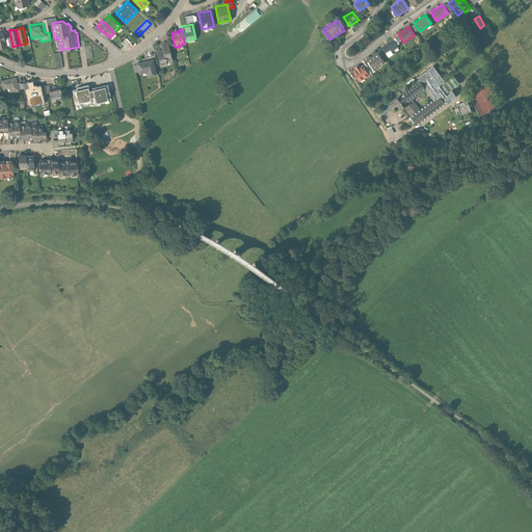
[(342,33),(346,38),(351,34),(347,30),(342,33)]
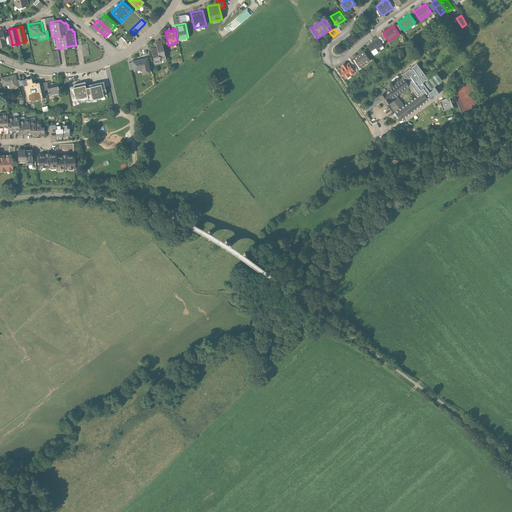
[(121,36),(116,41),(120,45),(125,40),(121,36)]
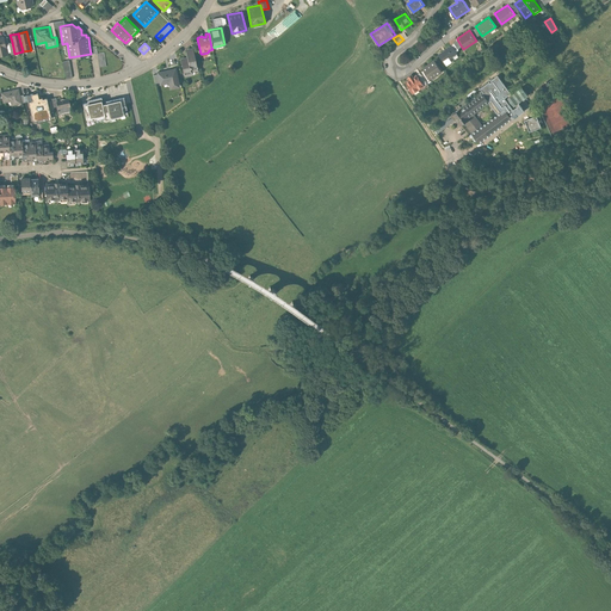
[(455,51),(451,45),(437,54),(444,63),(448,62),(446,60),(456,54),(455,51)]
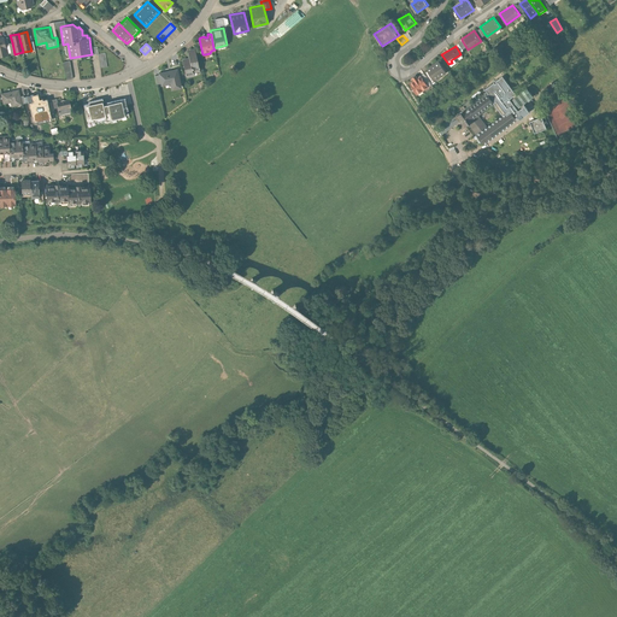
[(199,69),(194,48),(187,50),(189,58),(182,59),(186,75),(194,74),(193,70),(199,69)]
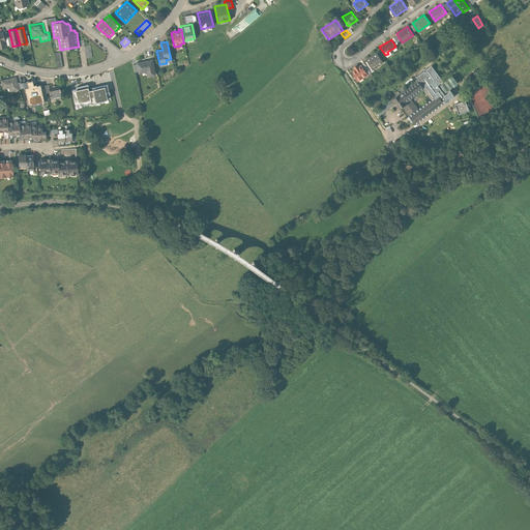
[(60,52),(54,54),(57,68),(62,67),(60,52)]
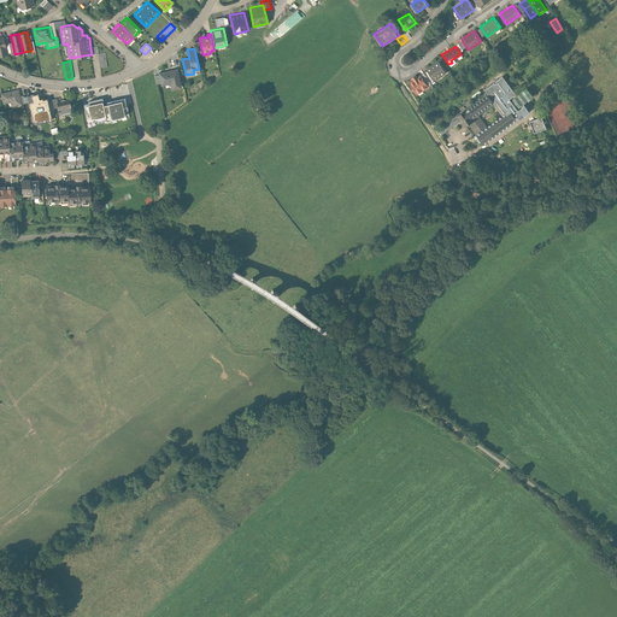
[(446,72),(438,60),(425,69),(425,70),(433,81),(446,72)]
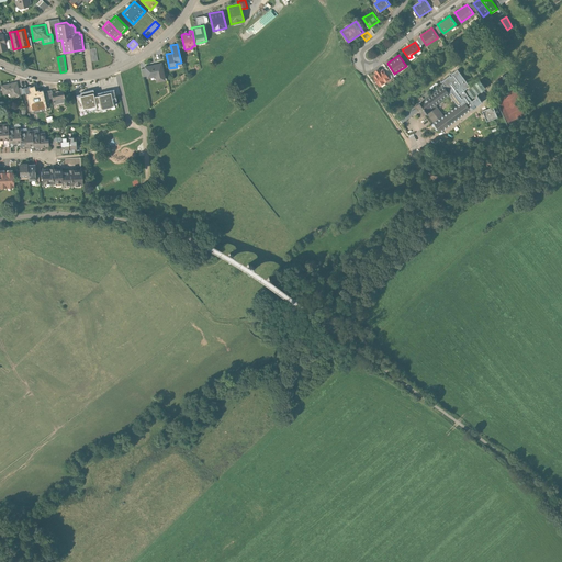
[(161,62),(144,66),(144,68),(146,76),(146,78),(155,76),(156,81),(166,79),(161,62)]
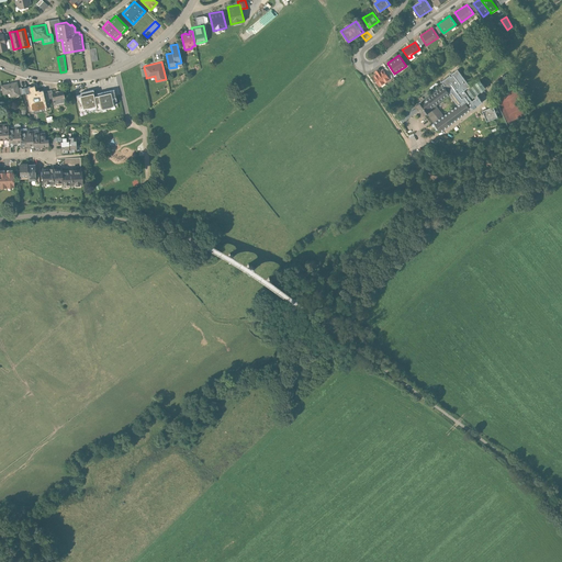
[(394,74),(388,64),(384,66),(385,67),(391,76),(394,74)]
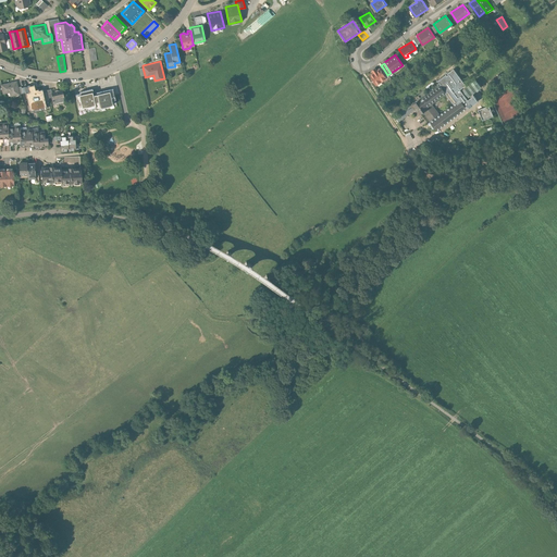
[(382,66),(379,67),(385,77),(387,75),(382,66)]
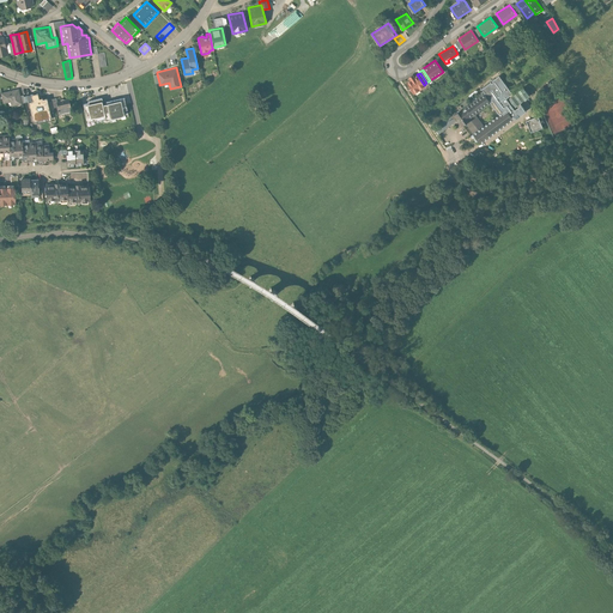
[(424,85),(417,74),(414,77),(412,74),(407,77),(410,79),(405,83),(413,95),(425,86),(424,85)]
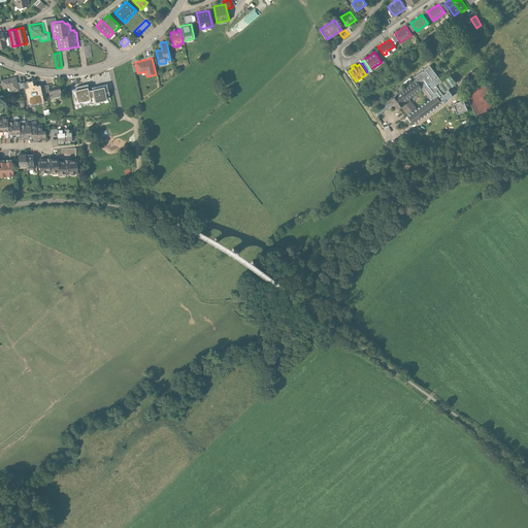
[(418,79),(418,80),(417,80),(399,94),(398,94),(391,99),(394,104),(398,109),(401,106),(408,116),(407,116),(405,118),(406,119),(407,120),(409,119),(409,120),(410,122),(411,122),(414,124),(444,101),(446,102),(448,100),(447,99),(448,98),(453,95),(448,89),(453,86),(456,83),(451,75),(442,81),(430,65),(415,76),(418,79)]
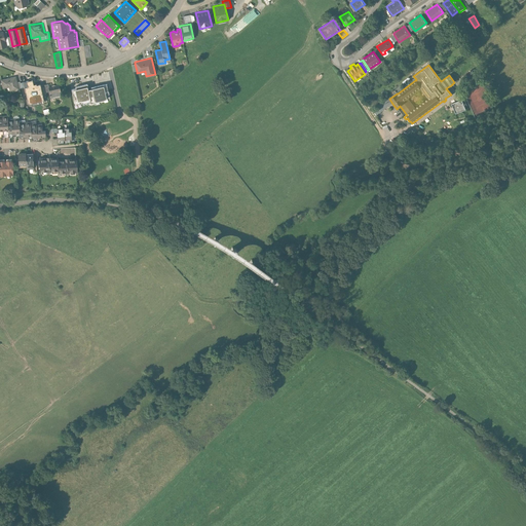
[(15,76),(0,79),(2,88),(8,87),(9,90),(19,88),(16,82),(15,76)]
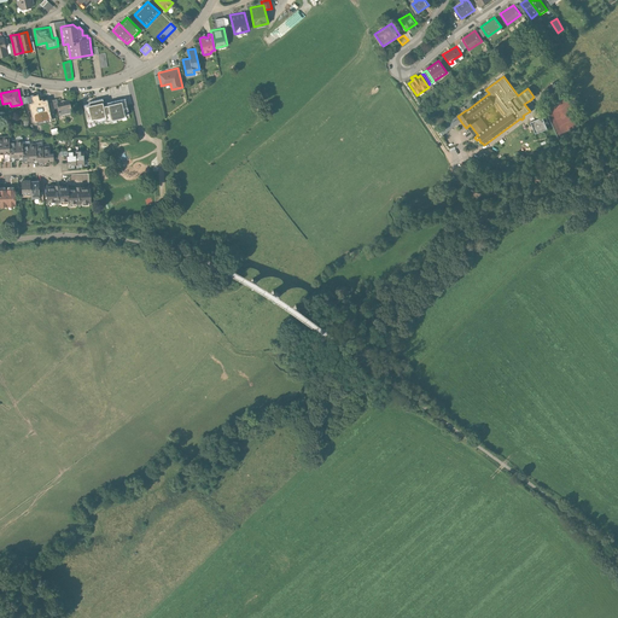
[(47,98),(28,101),(31,116),(51,112),(51,111),(48,103),(47,98)]
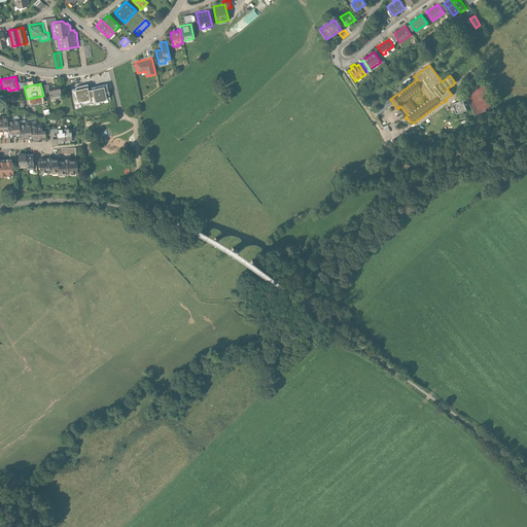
[(110,99),(107,83),(92,88),(92,89),(89,90),(88,83),(75,86),(76,89),(71,90),(75,105),(90,101),(91,103),(110,99)]
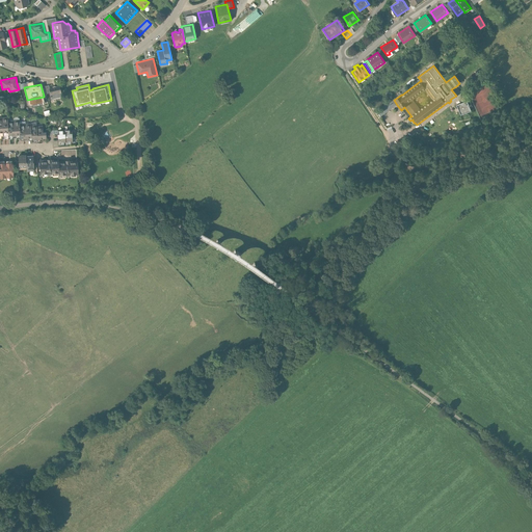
[(59,85),(49,87),(50,92),(51,100),(61,97),(59,92),(61,91),(59,85)]
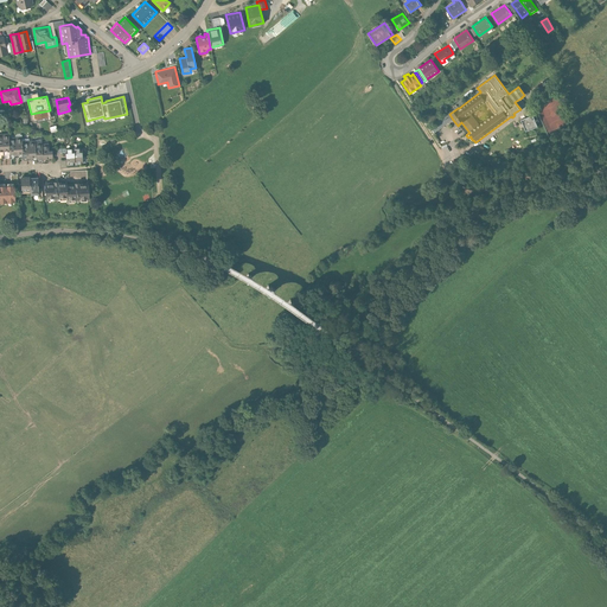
[(525,106),(521,98),(515,102),(521,109),(525,106)]
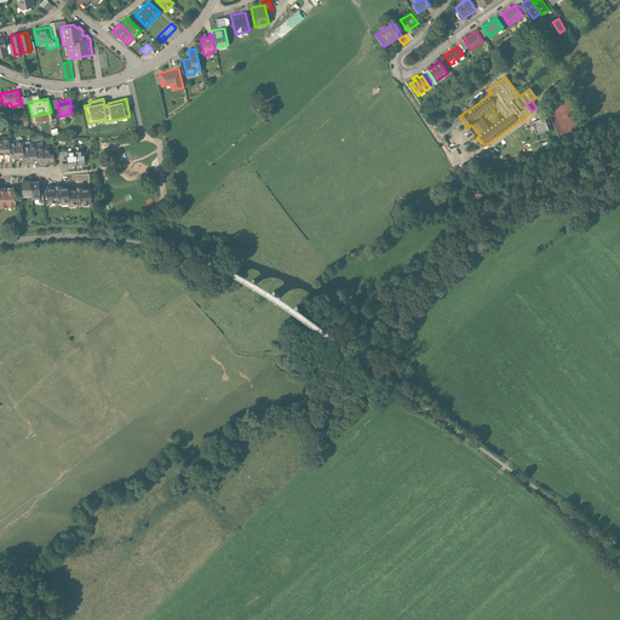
[(459,116),(447,126),(440,131),(443,137),(463,122),(459,116)]
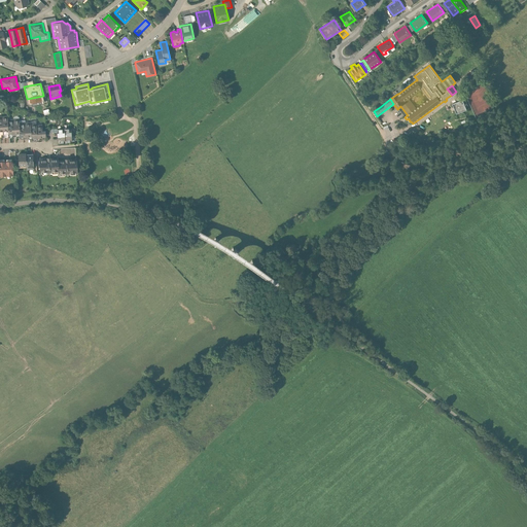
[(462,100),(452,104),(456,114),(466,110),(466,108),(467,108),(464,101),(463,102),(462,100)]
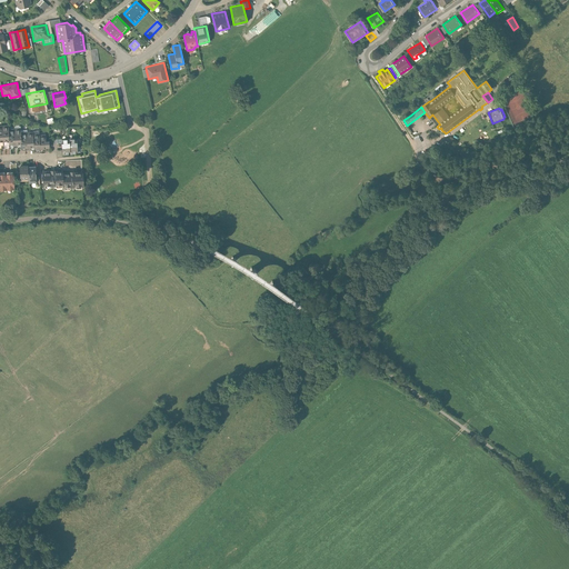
[(45,135),(39,135),(40,149),(50,148),(49,140),(46,140),(45,135)]
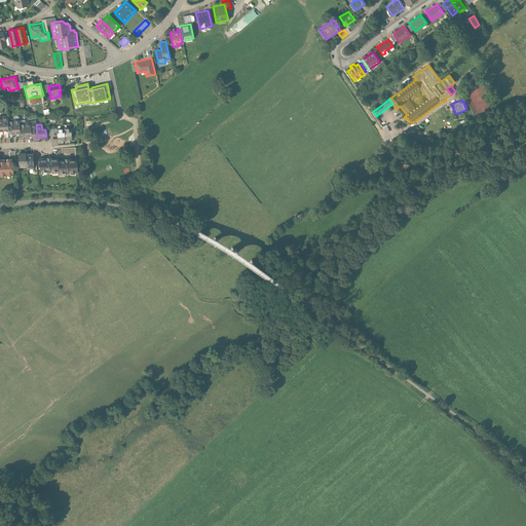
[(69,127),(57,128),(57,132),(58,142),(71,141),(71,130),(69,130),(69,127)]
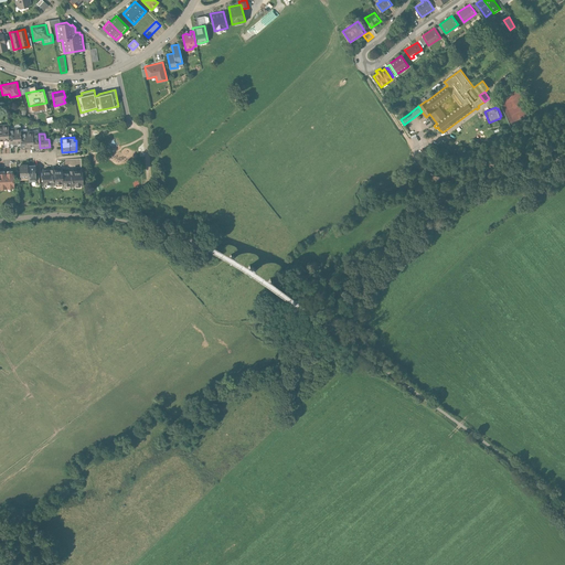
[(34,164),(27,164),(28,178),(28,180),(35,180),(35,176),(34,164)]
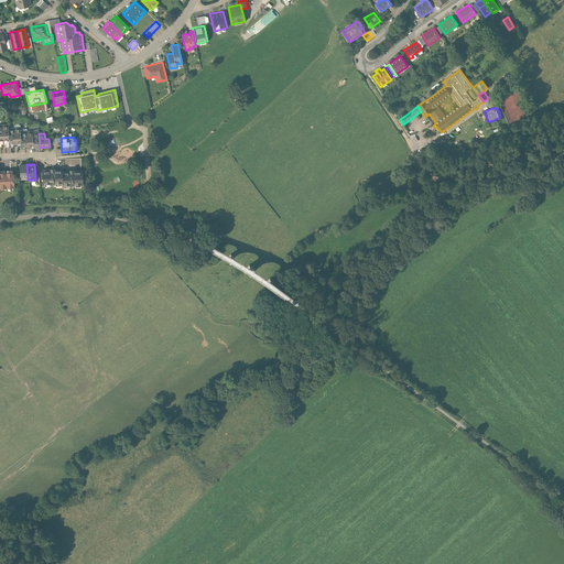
[(41,183),(61,183),(62,171),(62,169),(54,170),(54,167),(50,169),(50,170),(41,170),(41,183)]
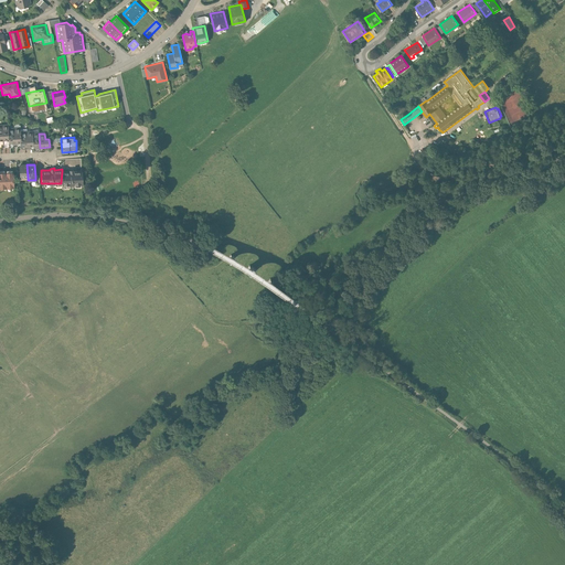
[(68,170),(62,171),(61,183),(62,184),(82,184),(82,170),(73,170),(73,169),(68,170)]
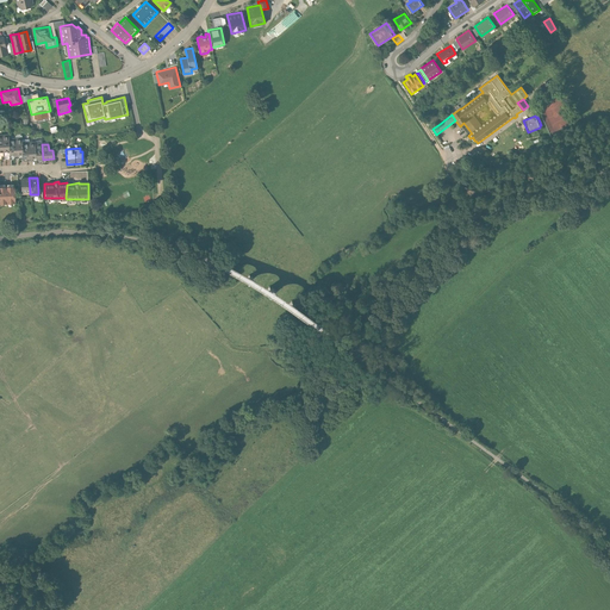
[(14,185),(0,185),(0,203),(16,203),(14,185)]
